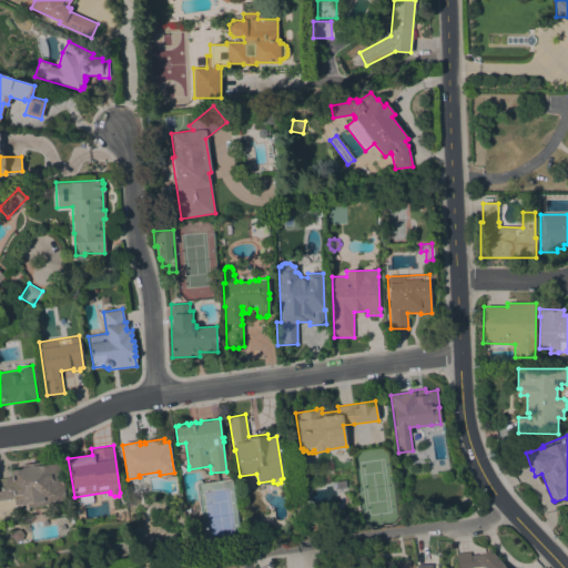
[(66,501),(27,507),(27,504),(14,505),(13,498),(0,499),(0,478),(11,477),(10,469),(22,468),(22,464),(40,462),(41,465),(61,462),(66,501)]
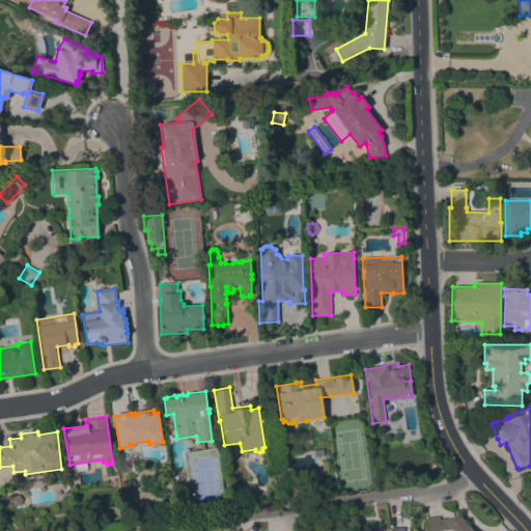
[(186,471),(187,482),(178,483),(177,472),(186,471)]
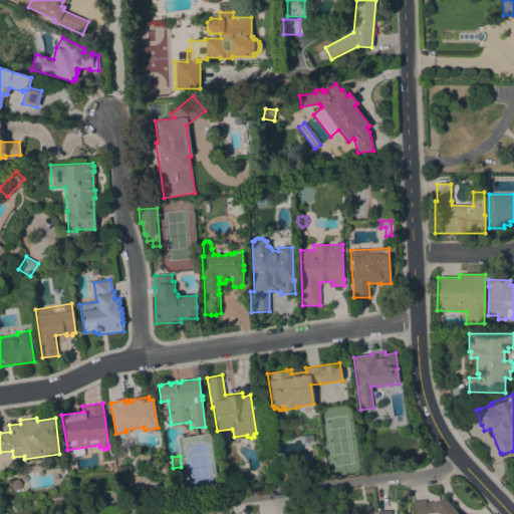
[(183,469),(183,476),(187,475),(187,480),(184,480),(185,487),(175,488),(173,471),(183,469)]
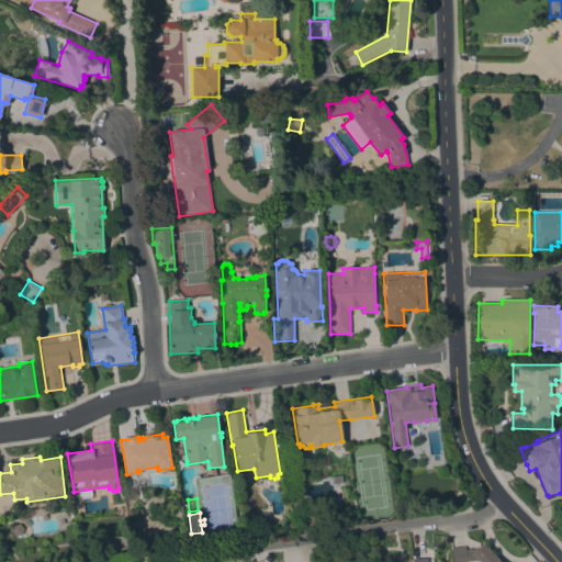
[(501,561),(478,561),(476,561),(464,561),(452,561),(451,548),(465,546),(465,550),(476,549),(484,542),(501,561)]
